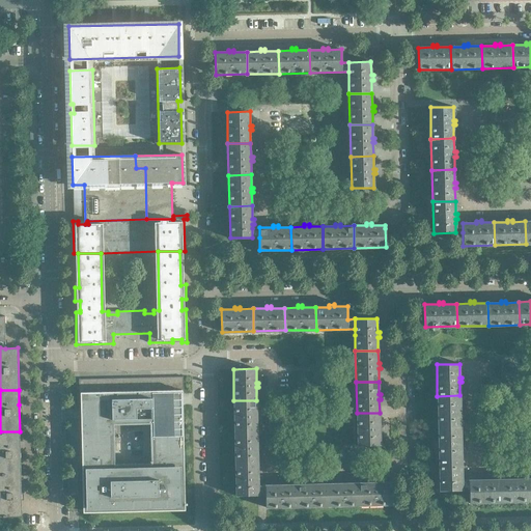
[(91,395),(86,395),(80,396),(83,512),(185,510),(183,393),(177,393),(171,393),(165,394),(159,394),(152,394),(147,394),(141,394),(135,394),(128,394),(121,395),(116,395),(110,395),(104,395),(98,395),(91,395)]
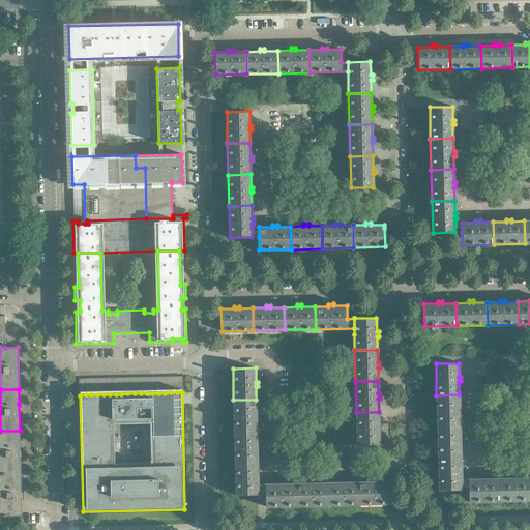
[(462,412),(462,408),(460,408),(459,394),(436,395),(437,427),(460,425),(460,413),(462,412)]
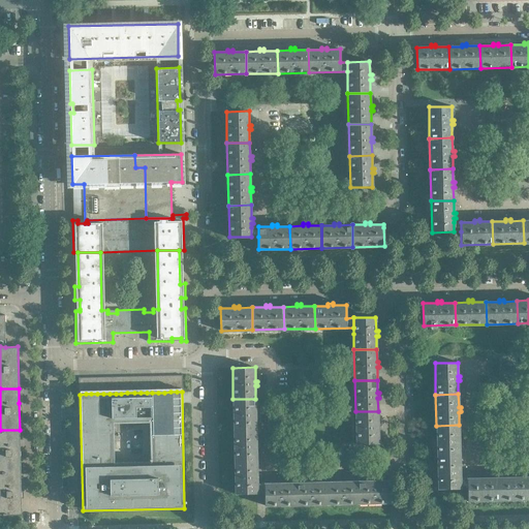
[(258,416),(258,412),(256,412),(255,399),(232,399),(234,431),(256,430),(256,416),(258,416)]
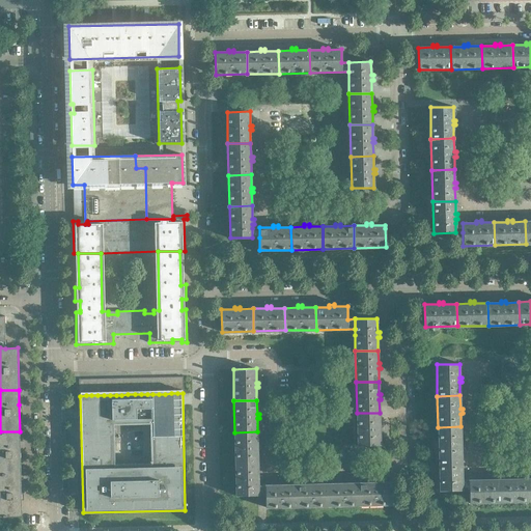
[(382,430),(382,426),(380,426),(380,413),(357,413),(358,445),(380,444),(380,430),(382,430)]
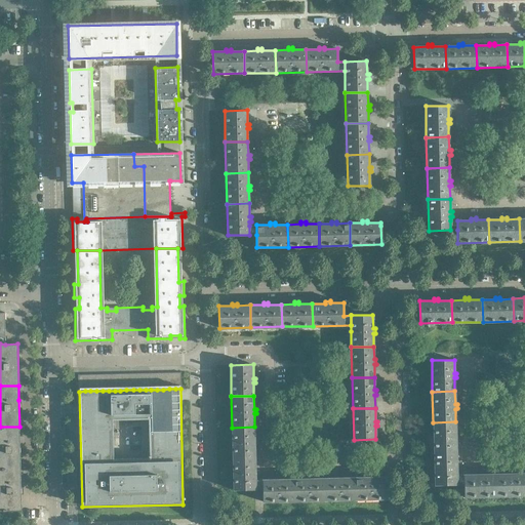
[(457,440),(457,435),(455,435),(455,421),(433,422),(434,453),(456,452),(455,440),(457,440)]
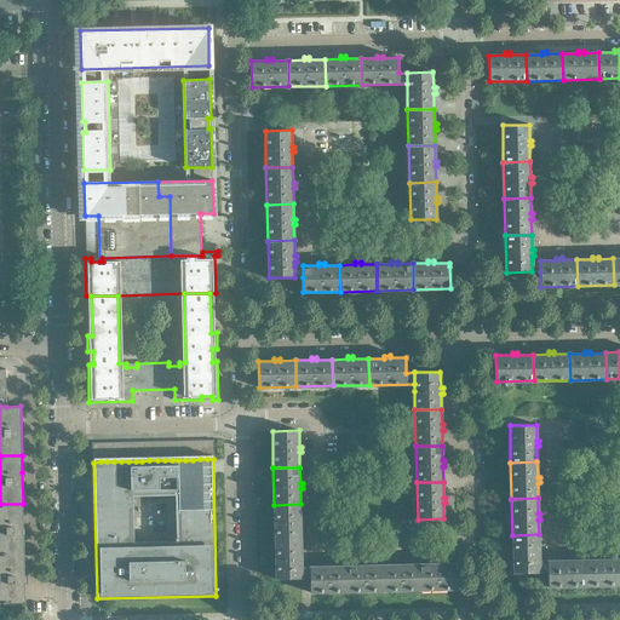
[(0,552),(24,552),(23,504),(0,504),(0,552)]
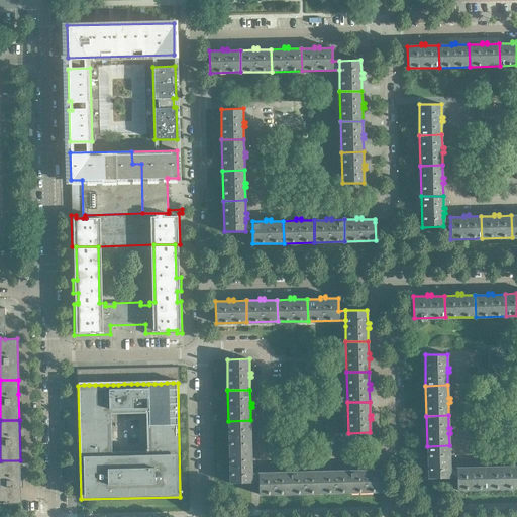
[(252,437),(252,433),(250,433),(250,420),(228,421),(229,451),(251,450),(250,437),(252,437)]
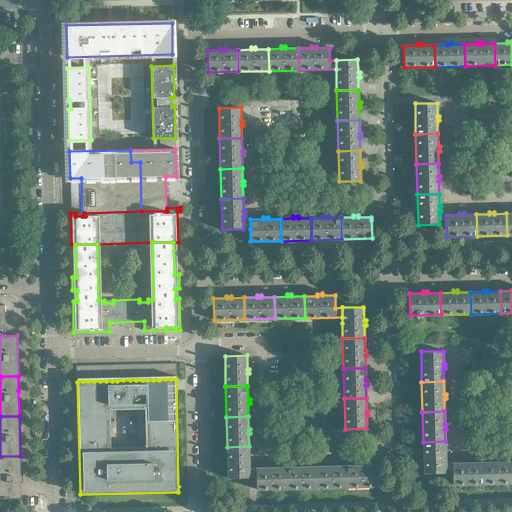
[(447,459),(447,454),(445,454),(445,441),(423,442),(424,473),(446,472),(445,463),(445,459),(447,459)]
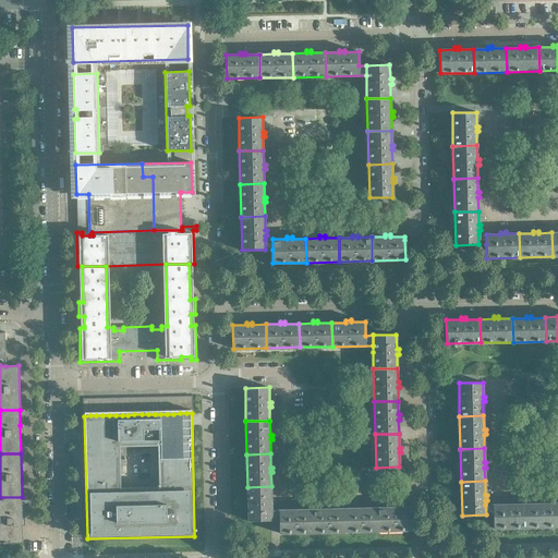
[(274,506),(274,500),(271,500),(271,486),(247,487),(249,520),(271,520),(271,510),(271,506),(274,506)]
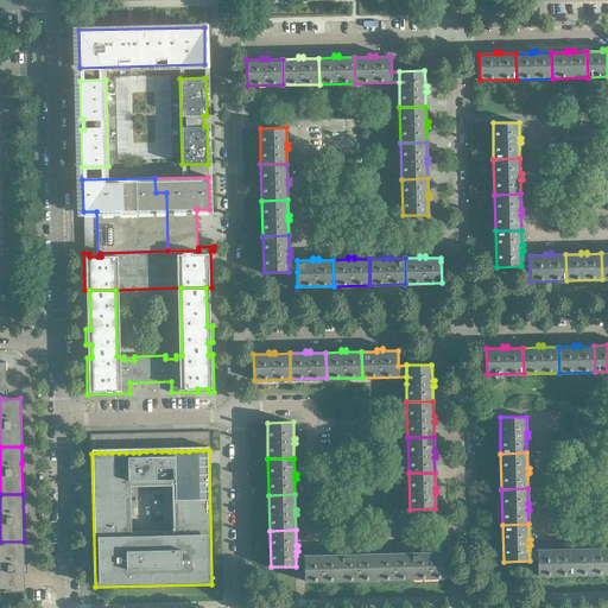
[(0,590),(25,590),(24,542),(0,542),(0,590)]
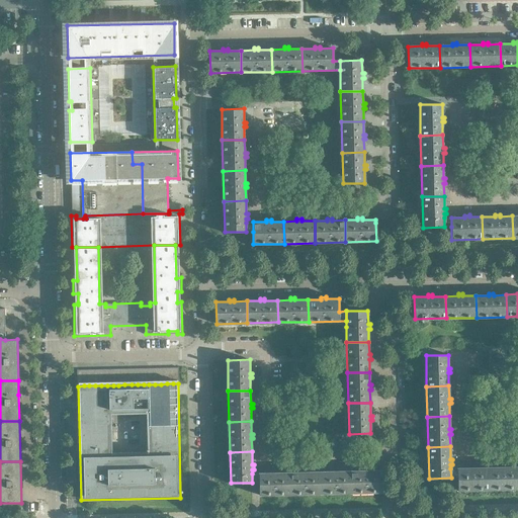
[(517,488),(517,466),(506,466),(506,464),(501,464),(501,466),(488,467),(489,490),(517,488)]
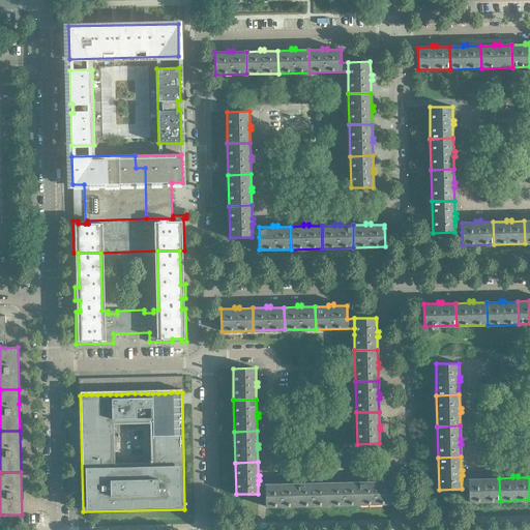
[(500,501),(499,478),(487,478),(487,476),(481,476),(481,478),(468,479),(468,489),(468,501),(500,501)]
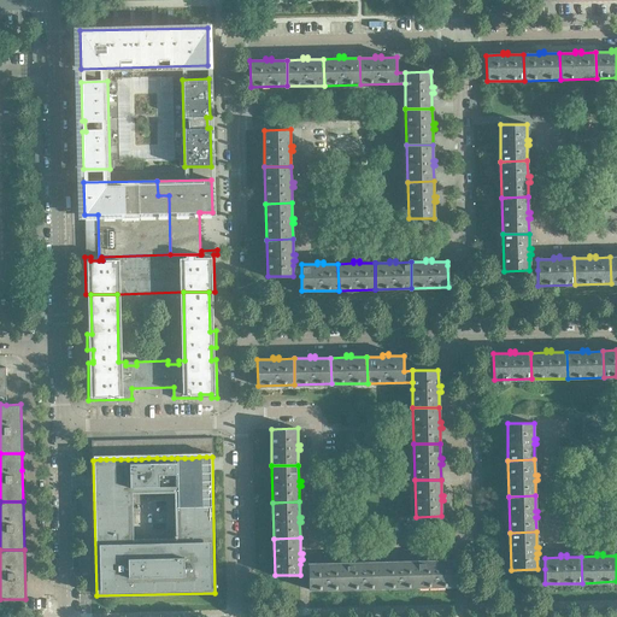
[(418,587),(418,560),(403,560),(403,558),(397,559),(397,562),(381,562),(382,588),(418,587)]
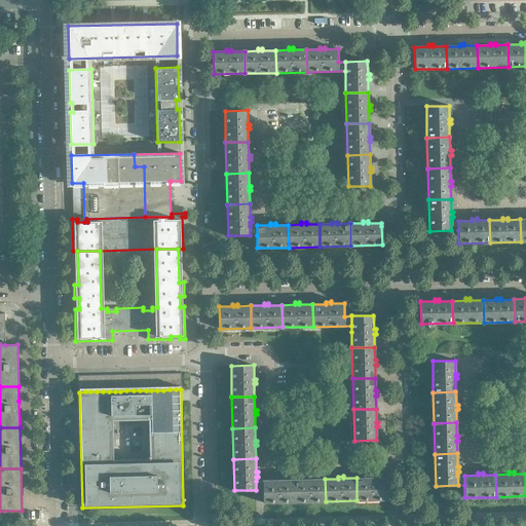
[(388,499),(387,477),(374,478),(374,476),(369,476),(369,478),(357,478),(357,500),(388,499)]
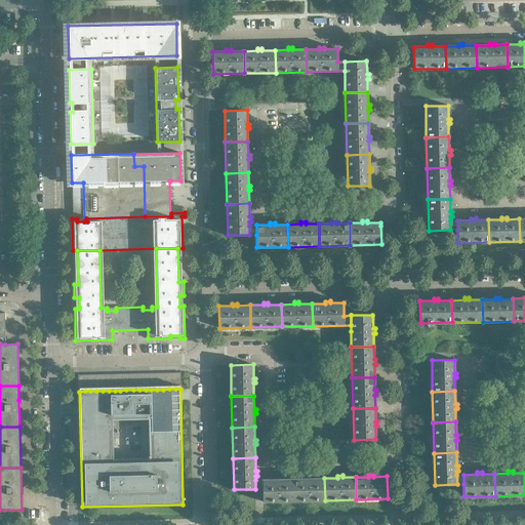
[(325,500),(324,478),(312,478),(312,476),(307,476),(307,478),(293,479),(294,500),(325,500)]
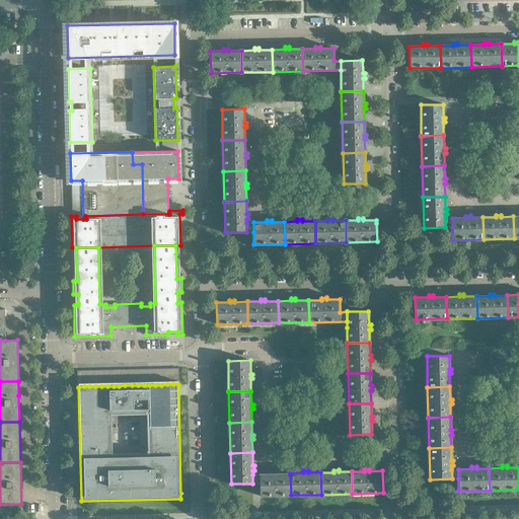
[(291,495),(290,473),(278,473),(277,471),(273,471),(273,473),(260,473),(260,484),(260,496),(291,495)]
